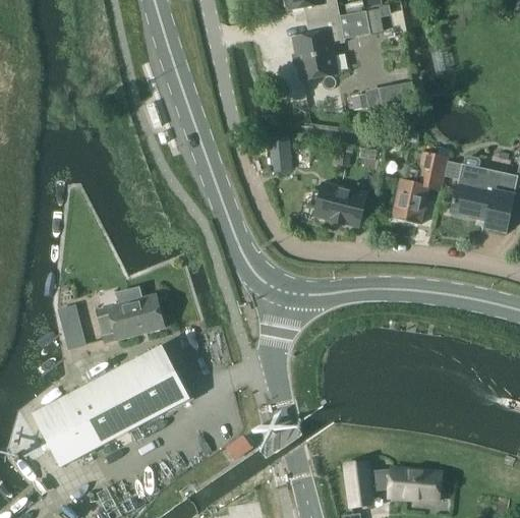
[(340,14),(337,0),(286,0),(288,8),(303,5),(306,20),(340,14)]
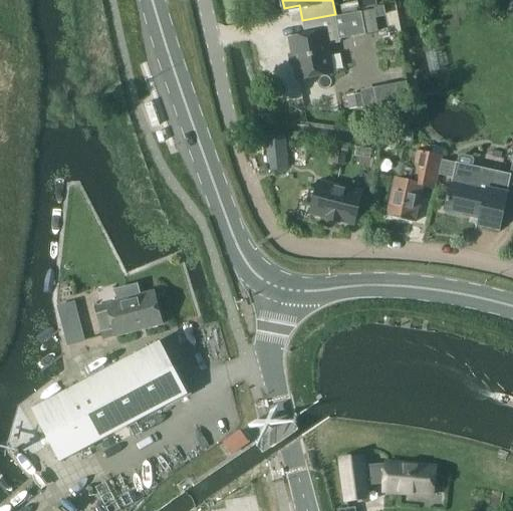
[(347,0),(339,2),(341,10),(357,7),(356,0),(347,0)]
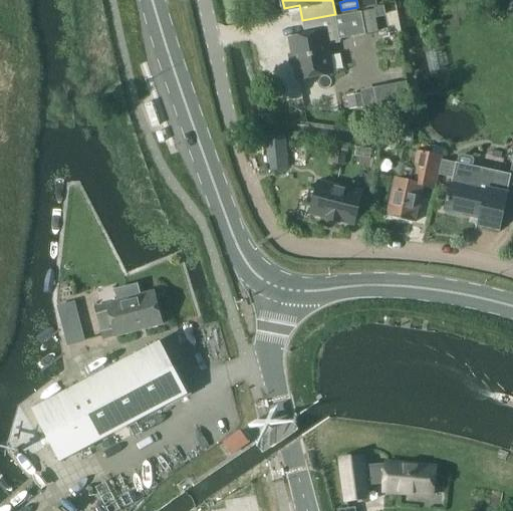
[(373,6),(361,9),(365,32),(378,29),(373,6)]
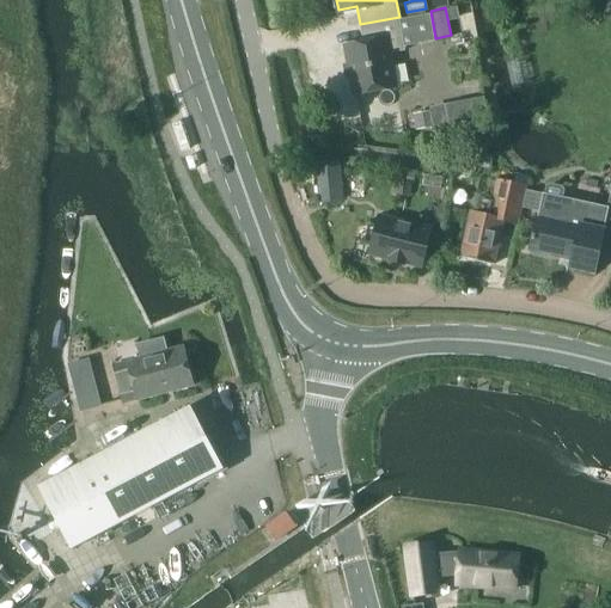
[(435,38),(435,36),(431,11),(408,14),(399,17),(360,24),(364,40),(344,43),(354,92),(398,84),(392,50),(405,48),(404,44),(435,38)]
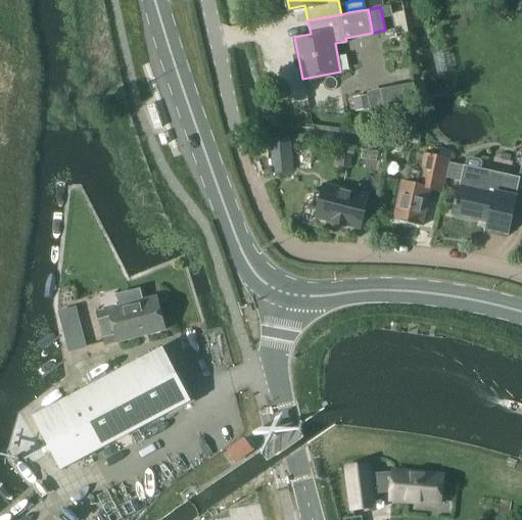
[(367,92),(352,94),(354,107),(369,105),(371,114),(385,112),(381,89),(367,92)]
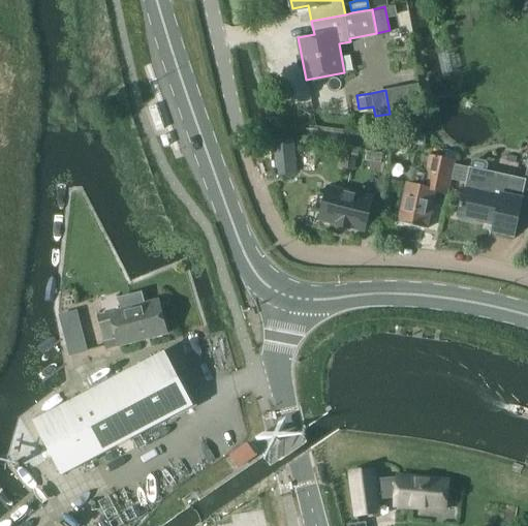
[(274,151),(276,173),(297,169),(294,149),(274,151)]
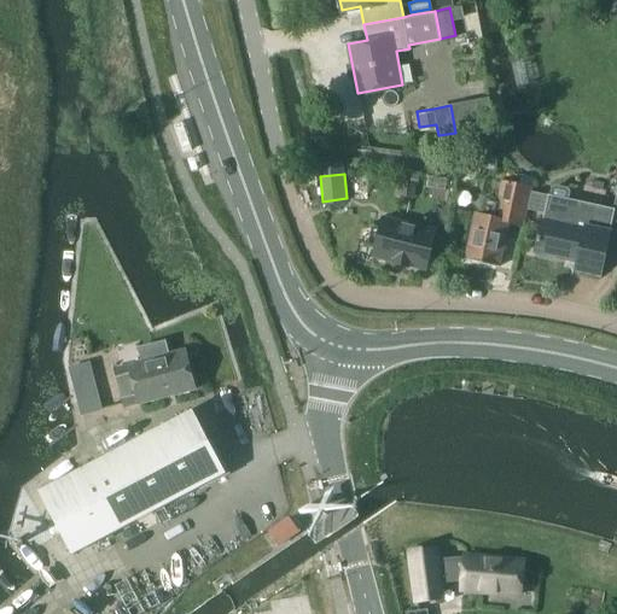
[(523,223),(530,187),(531,185),(504,179),(499,199),(483,196),(479,211),(477,211),(466,257),(496,264),(507,220),(523,223)]
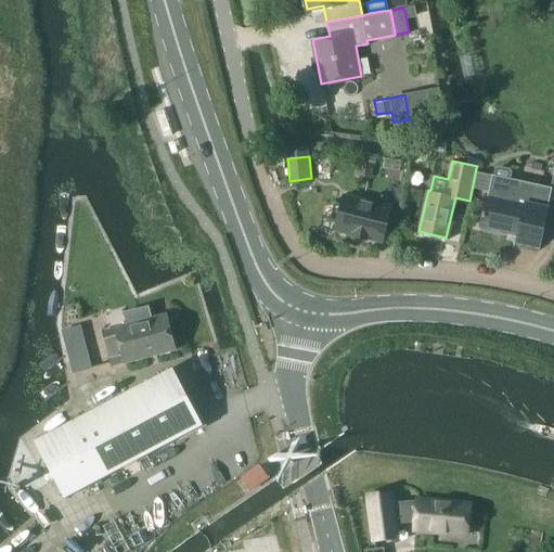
[(357,174),(372,175),(373,165),(358,163),(357,174)]
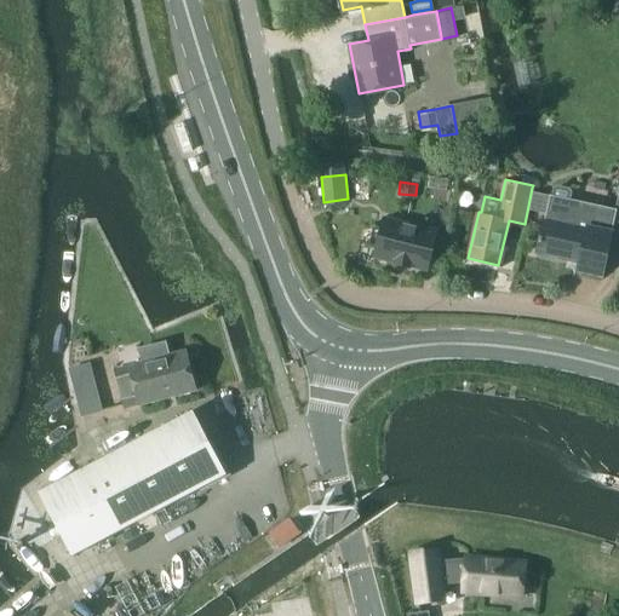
[(533,189),(529,207),(546,211),(538,251),(580,259),(579,269),(602,274),(612,228),(617,207),(571,197),(573,189),(569,184),(557,182),(552,184),(550,193),(533,189)]
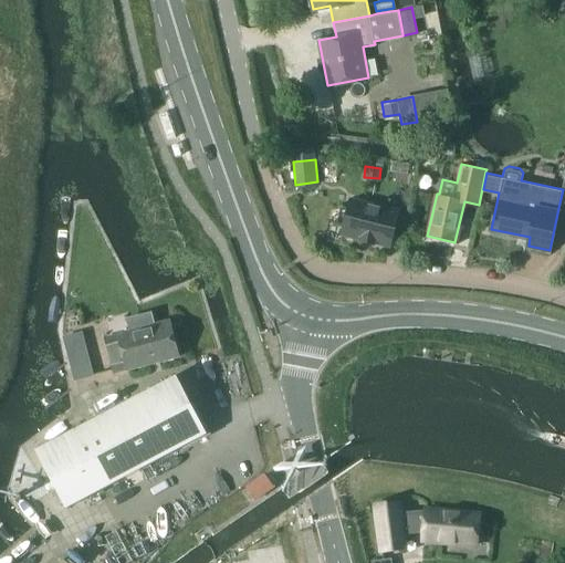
[(349,197),(341,233),(390,247),(399,210),(349,197)]
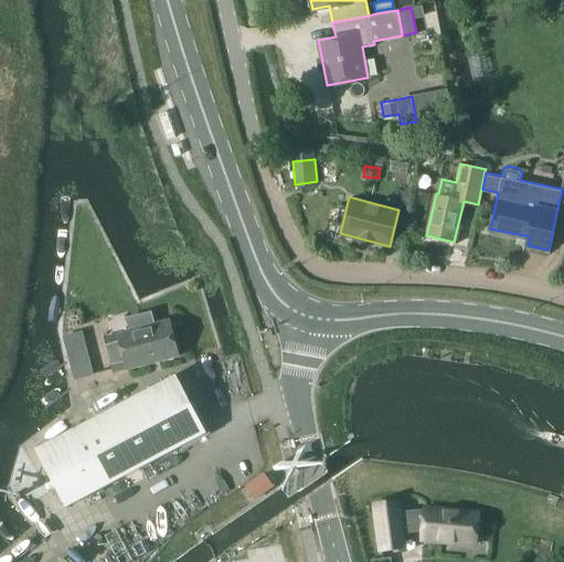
[(116,331),(103,335),(113,371),(126,368),(179,353),(169,317),(150,322),(148,313),(129,317),(132,327),(116,331)]
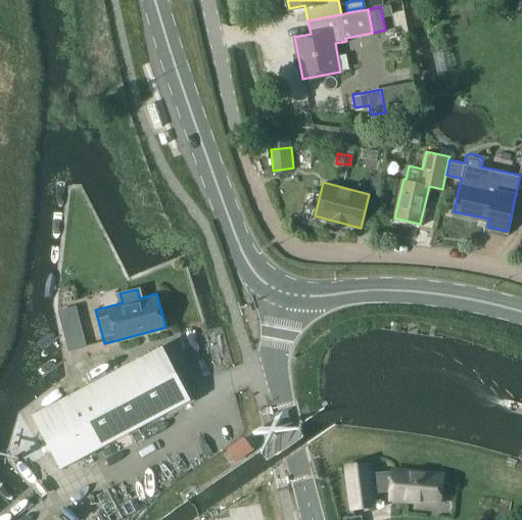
[(60,398),(34,413),(62,467),(89,453),(190,399),(161,345),(130,362),(93,381),(60,398)]
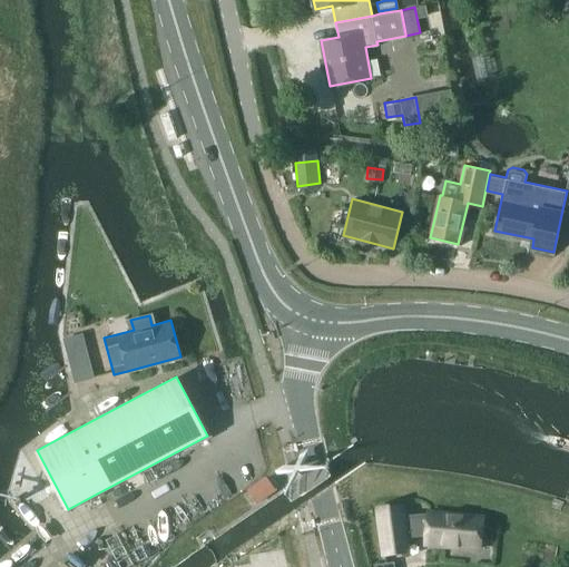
[(265,477),(247,488),(256,501),(275,488),(266,476),(265,477)]
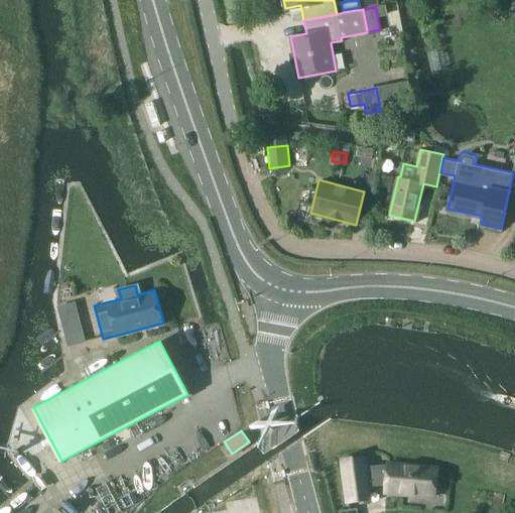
[(362,467),(360,456),(338,459),(344,501),(367,498),(365,483),(386,480),(385,491),(434,495),(436,465),(388,461),(387,463),(362,467)]
